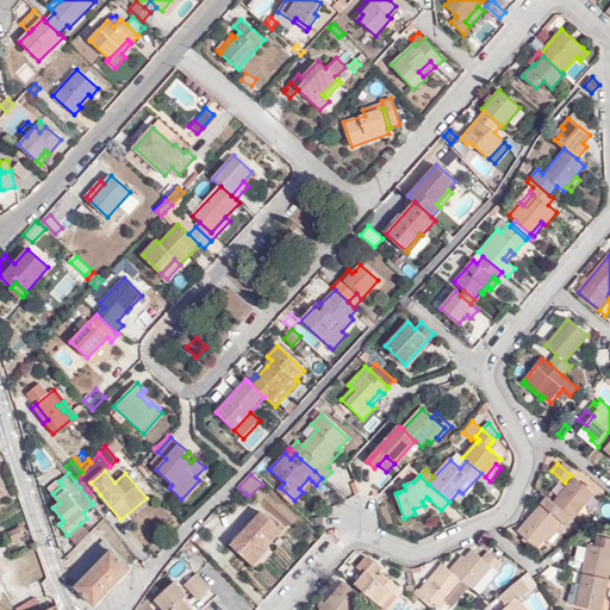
[(303,492),(312,481),(309,478),(299,489),(303,492)]
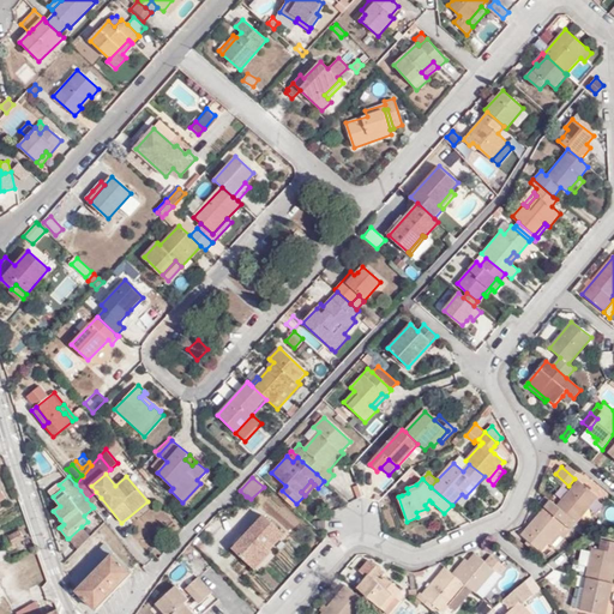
[(599,498),(578,481),(558,507),(577,523),(584,515),(599,498)]
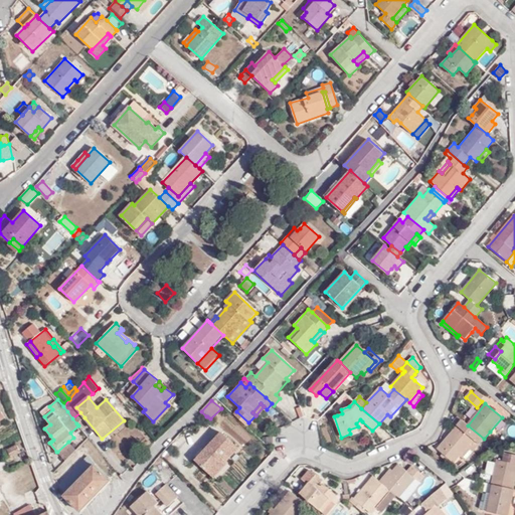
[(170,407),(168,405),(153,421),(156,423),(170,407)]
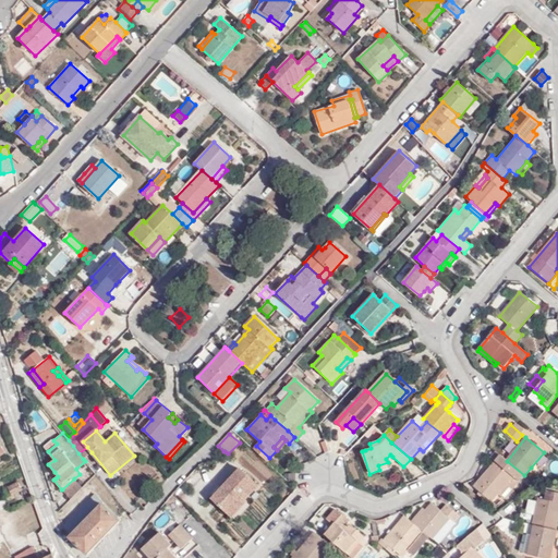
[(53,440),(45,448),(48,451),(57,444),(53,440)]
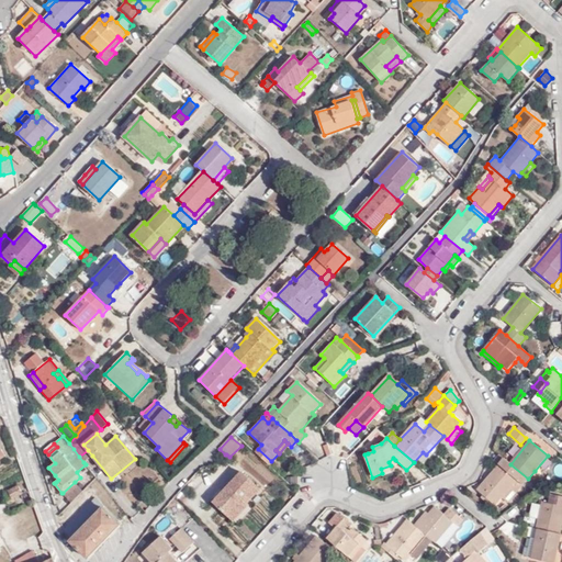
[(504,460),(507,457),(494,447),(493,450),(504,460)]
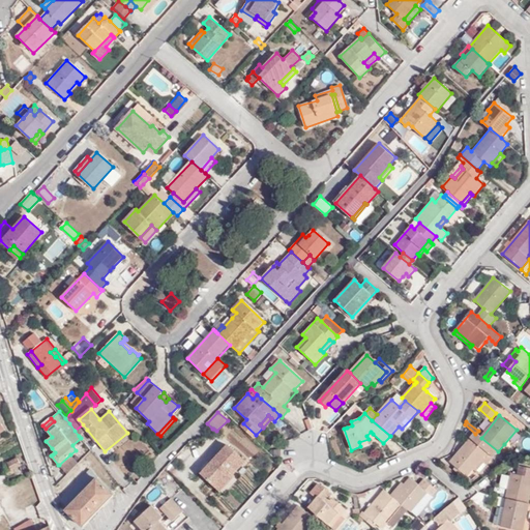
[(243,423),(239,427),(253,439),(256,435),(243,423)]
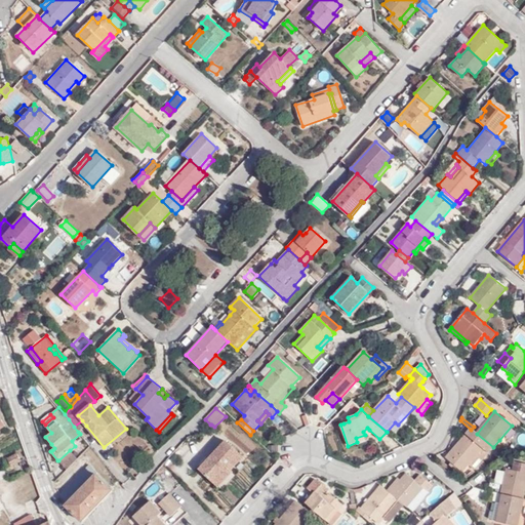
[(78,432),(86,426),(82,420),(74,427),(78,432)]
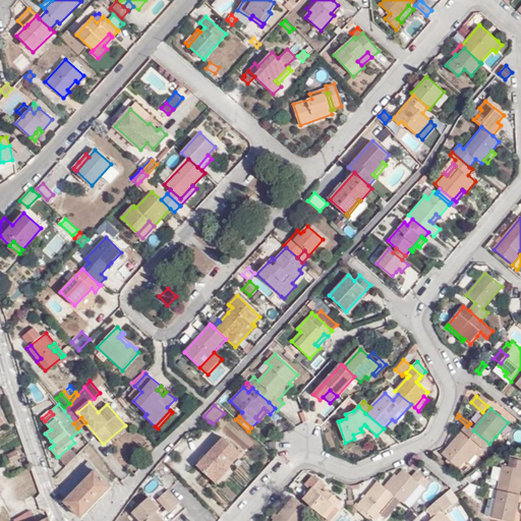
[(501,441),(513,426),(508,422),(496,437),(501,441)]
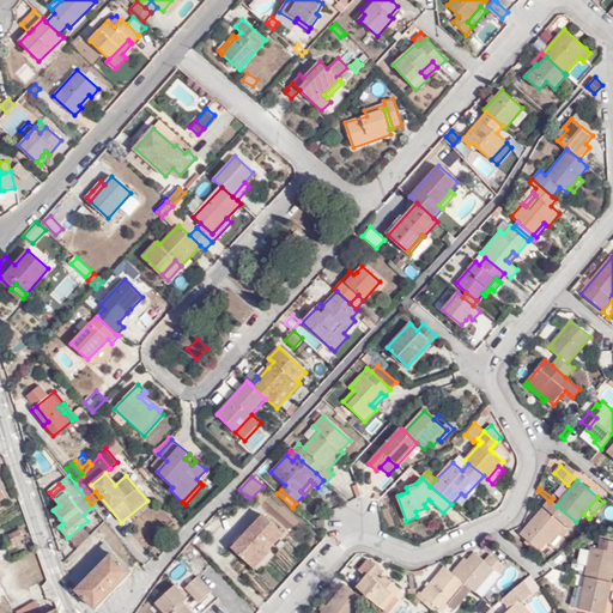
[(564,525),(569,530),(576,522),(557,507),(550,502),(521,535),(540,552),(564,525)]
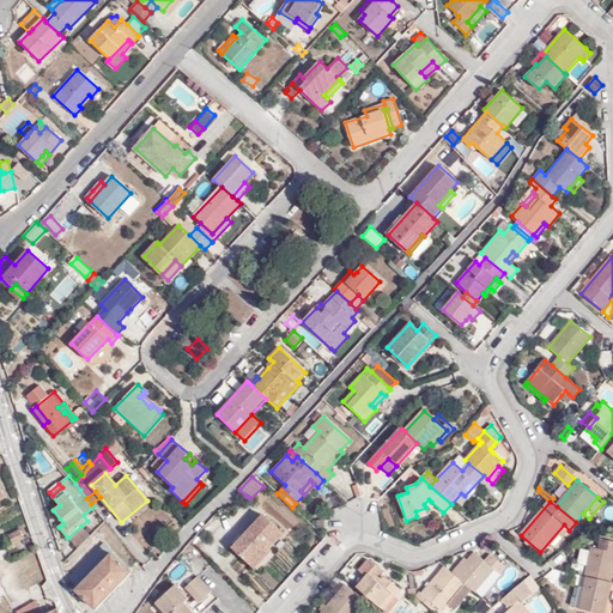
[(252,565),(268,547),(269,550),(284,534),(263,516),(234,548),(252,565)]
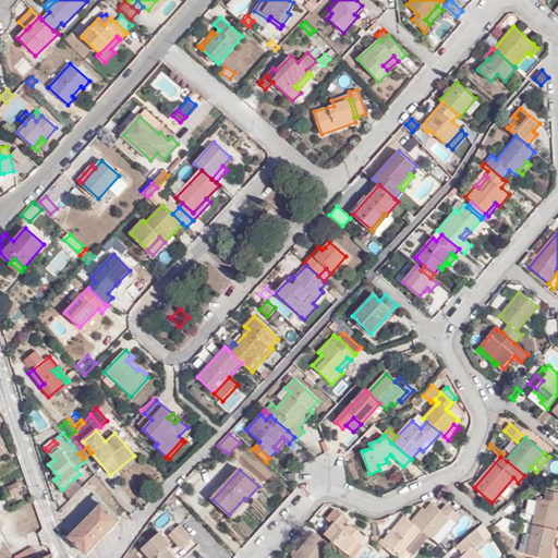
[(70,499),(82,486),(74,478),(62,489),(70,499)]
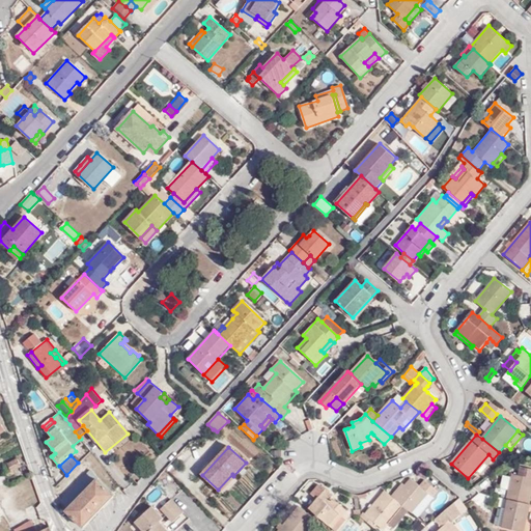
[(12,471),(22,467),(19,460),(9,465),(12,471)]
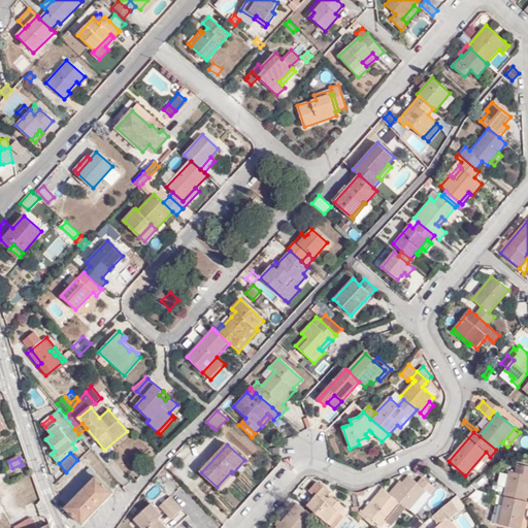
[(527,467),(517,465),(515,473),(508,472),(503,497),(505,497),(525,502),(527,488),(527,467)]
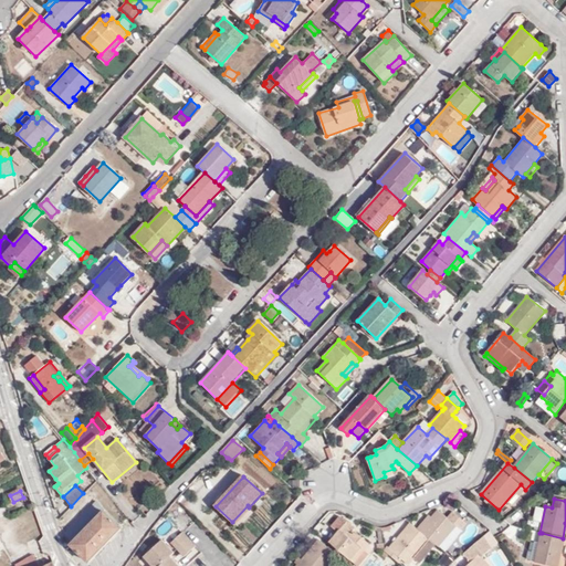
[(70,544),(86,562),(119,528),(102,511),(95,502),(64,533),(71,542),(70,544)]
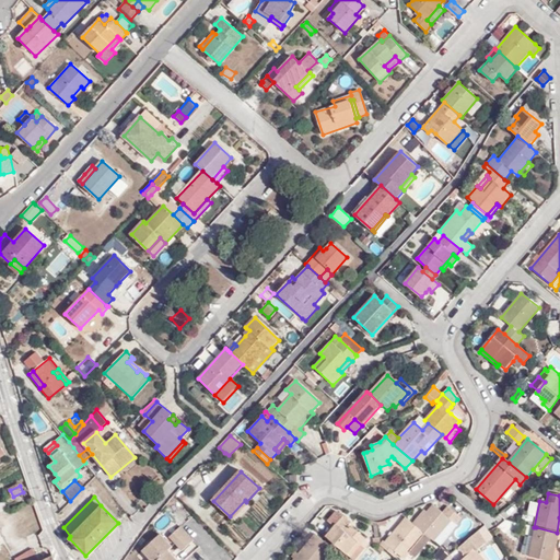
[(233,520),(248,503),(246,502),(245,500),(230,516),(233,520)]
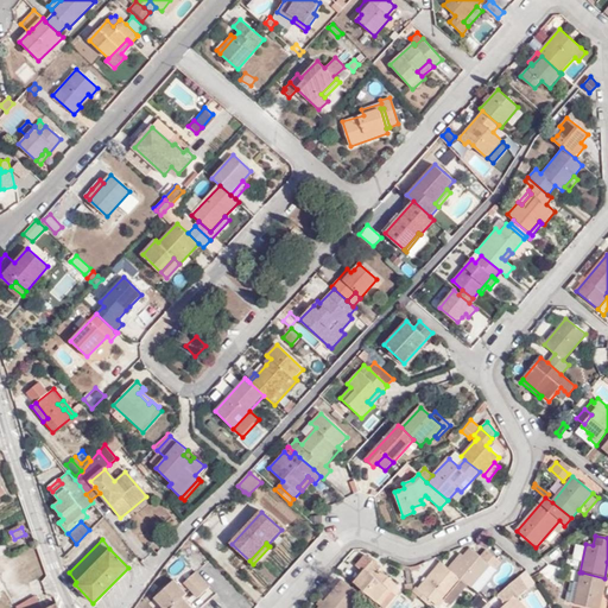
[(469,549),(467,545),(448,568),(451,570),(469,549)]
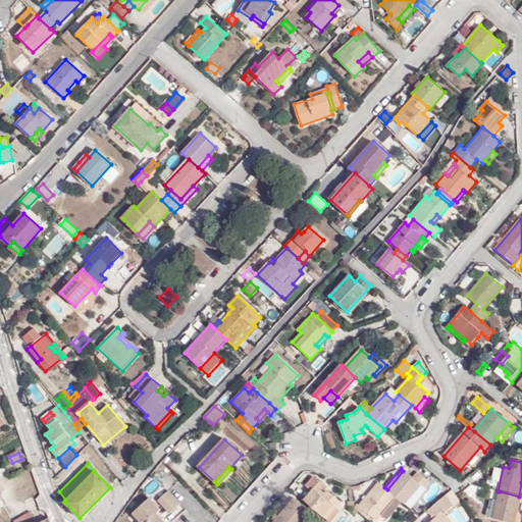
[(403,471),(387,489),(397,498),(402,502),(405,505),(421,485),(424,489),(429,483),(417,474),(413,479),(403,471)]
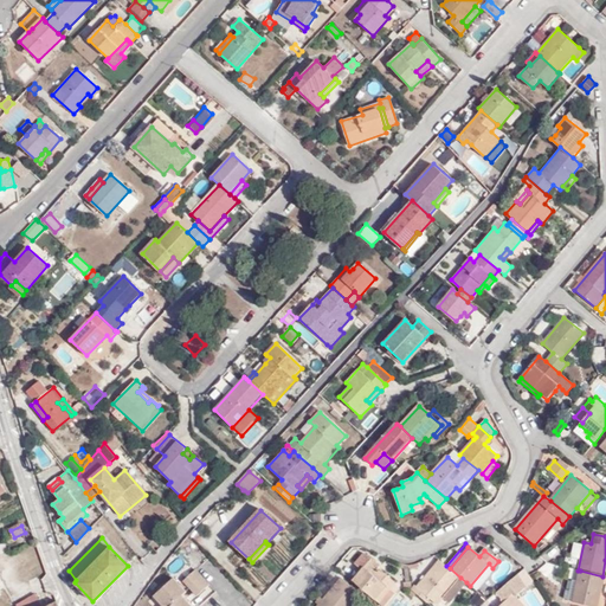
[(501,559),(487,548),(484,550),(498,561),(501,559)]
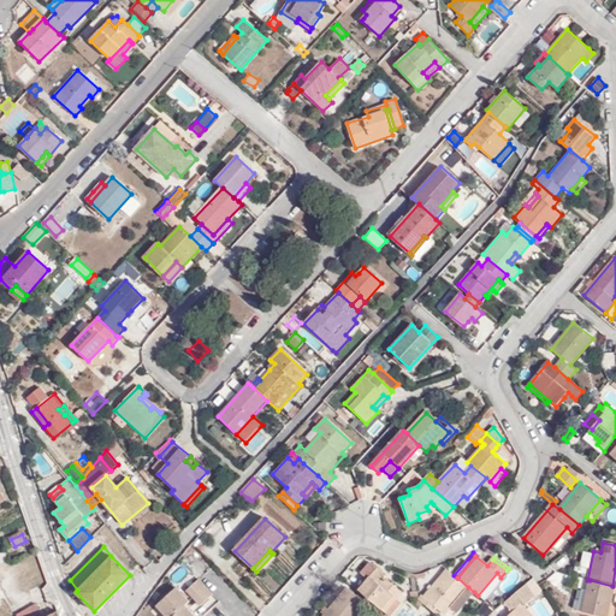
[(377,564),(369,561),(360,573),(367,579),(357,591),(385,614),(386,614),(388,615),(389,615),(406,597),(378,575),(383,570),(384,570),(377,564)]
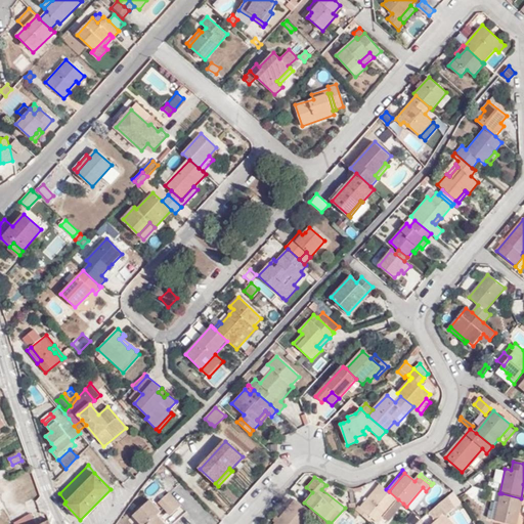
[(386,489),(380,484),(359,509),(373,519),(378,523),(383,517),(389,521),(403,504),(398,499),(389,491),(386,489)]
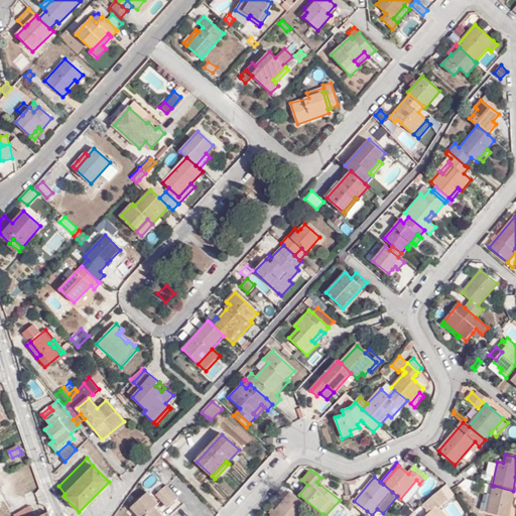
[(416,480),(400,499),(404,502),(419,484),(416,480)]
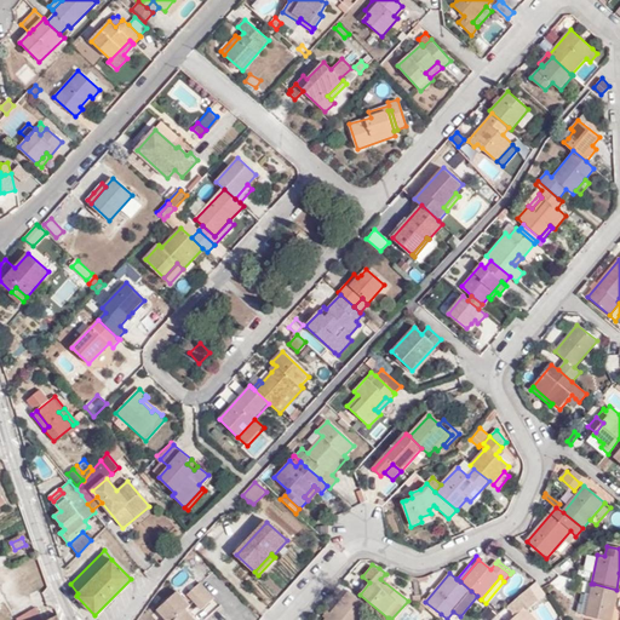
[(586,618),(598,619),(610,619),(618,590),(616,590),(593,584),(591,596),(586,618)]
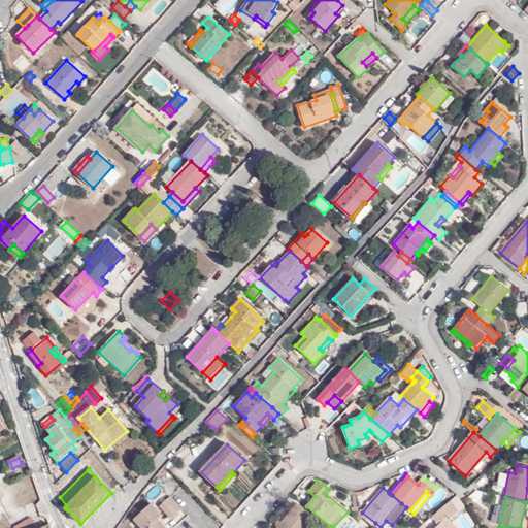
[(161,507),(166,514),(176,504),(171,498),(161,507)]
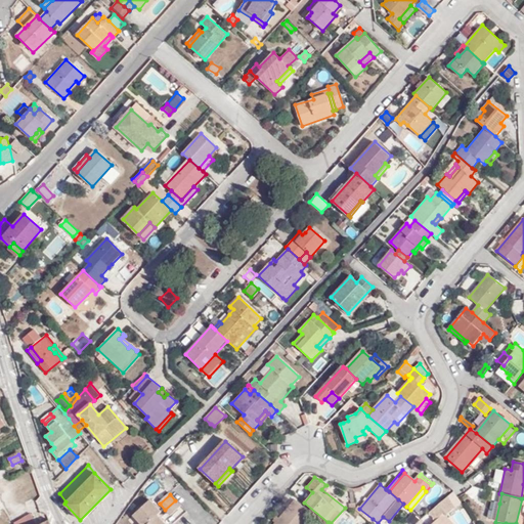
[(171,516),(181,507),(175,500),(165,510),(171,516)]
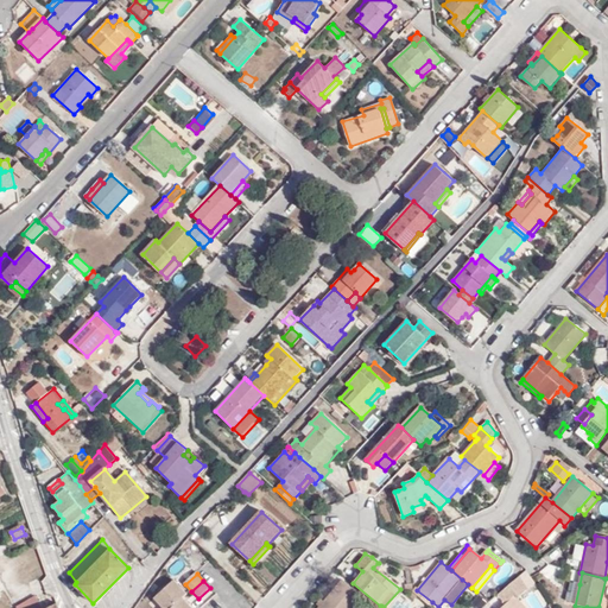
[(352,607),(361,597),(342,581),(318,607),(352,607)]
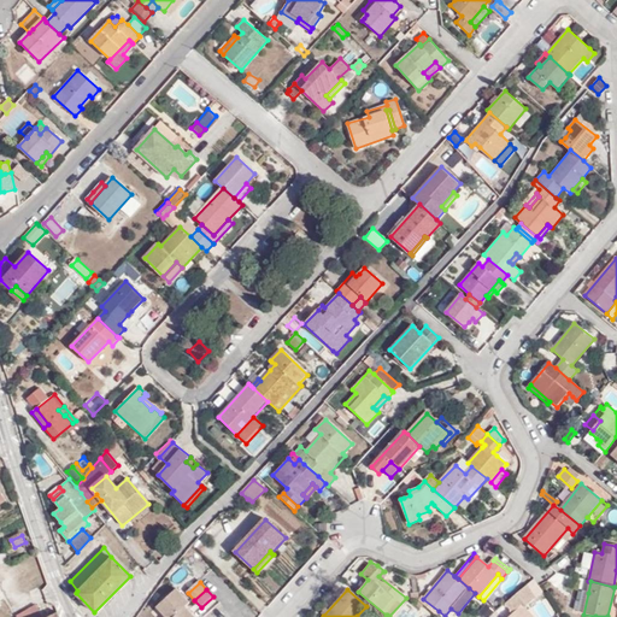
[(164,616),(176,616),(186,609),(189,605),(176,591),(157,609),(164,616)]
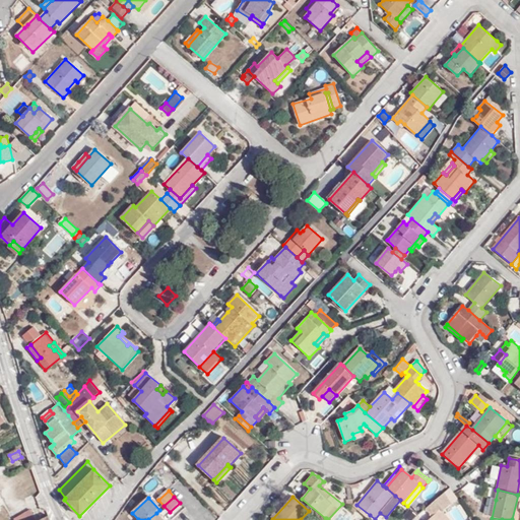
[(356,505),(355,503),(352,506),(367,518),(370,515),(356,505)]
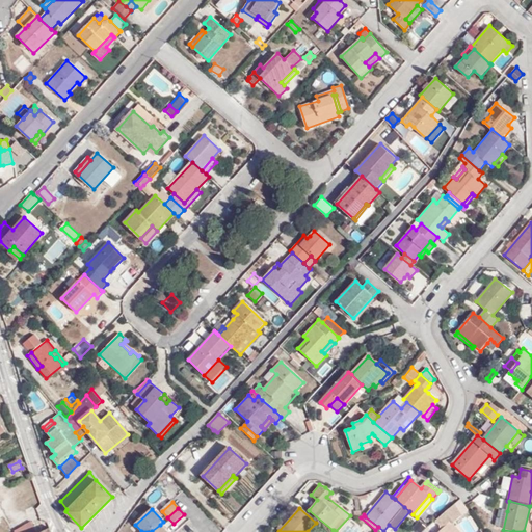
[(15,531),(37,531),(31,522),(15,531)]
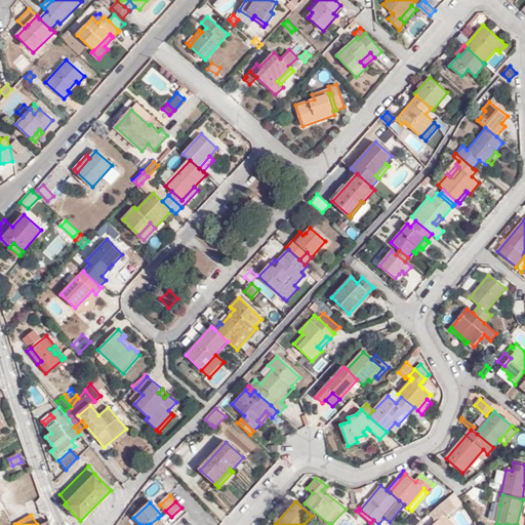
[(453,524),(444,515),(434,524),(453,524)]
